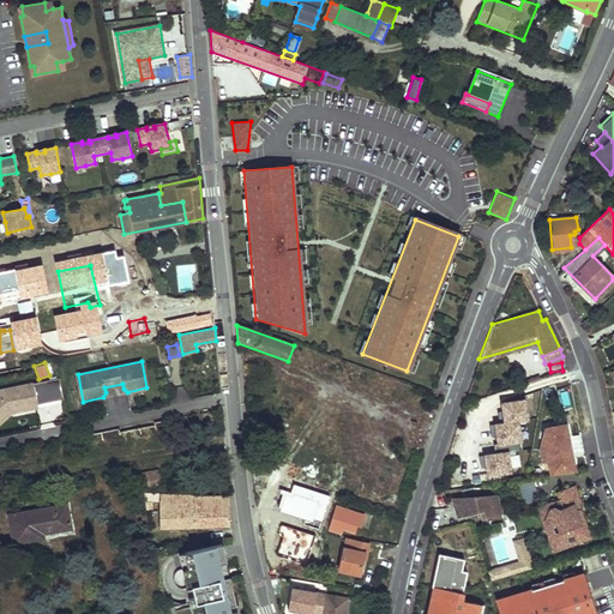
[(38,403),(65,398),(60,375),(1,389),(0,389),(0,417),(11,408),(14,407),(14,411),(38,407),(38,403)]
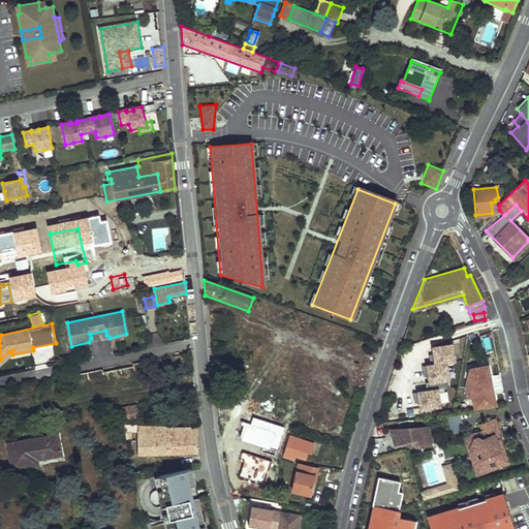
[(454,362),(450,344),(431,347),(432,354),(434,365),(430,365),(424,366),(426,376),(427,383),(424,383),(425,392),(415,394),(416,403),(417,410),(438,408),(435,391),(448,389),(445,363),(454,362)]
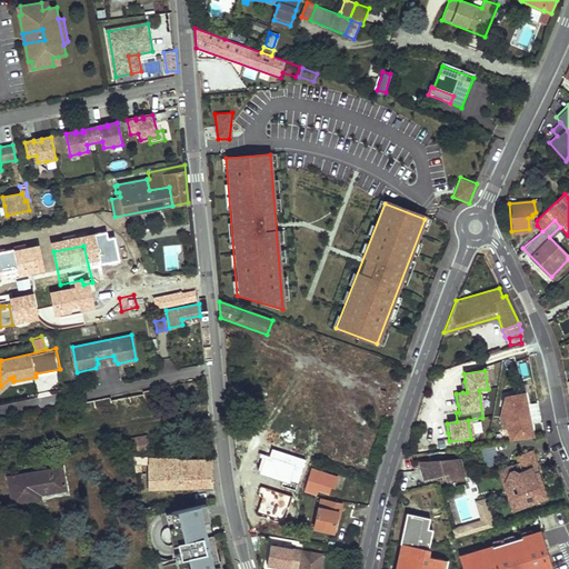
[(0,391),(11,381),(13,381),(13,377),(10,378),(0,387),(0,391)]
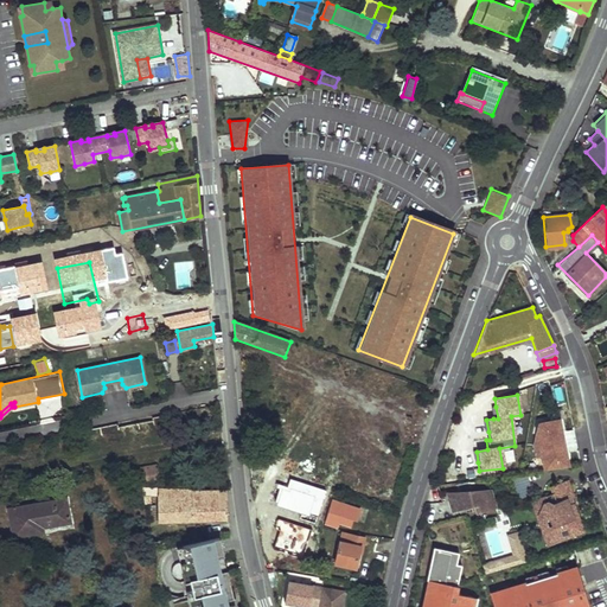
[(168,434),(164,414),(153,416),(154,420),(120,427),(119,423),(87,430),(87,432),(77,433),(80,440),(88,439),(90,449),(168,434)]
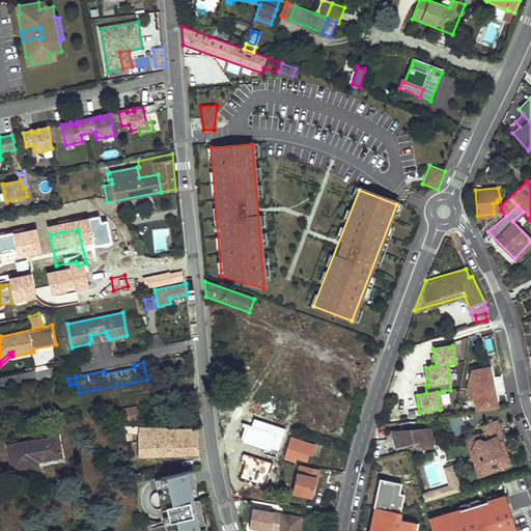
[(494,378),(492,367),(472,370),(468,389),(470,400),(474,399),(476,411),(498,408),(496,396),(494,396),(491,378),(494,378)]
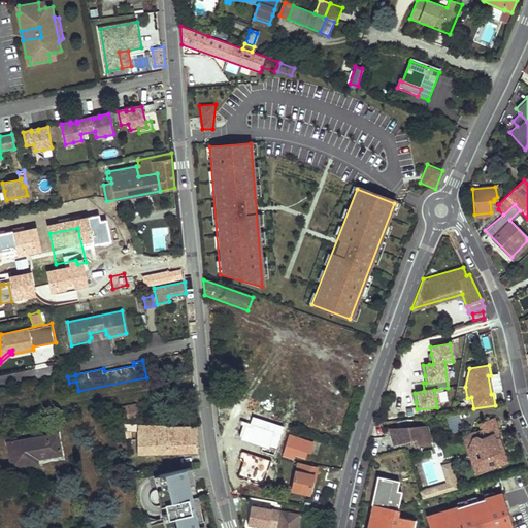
[(136,404),(122,407),(125,419),(138,416),(136,404)]
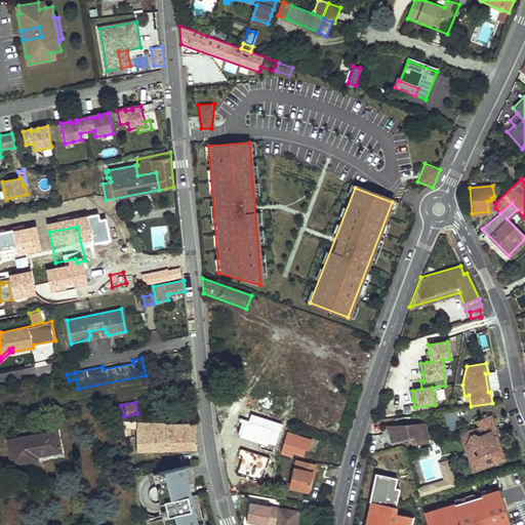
[(445,428),(459,427),(457,411),(444,413),(445,428)]
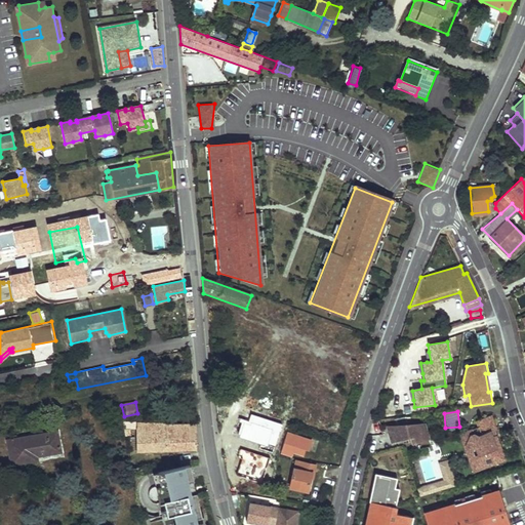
[(490,415),(475,420),(477,427),(471,429),(473,434),(469,435),(465,444),(474,448),(476,453),(475,458),(479,469),(497,461),(496,458),(503,456),(495,435),(491,437),(489,431),(493,430),(495,429),(490,415)]
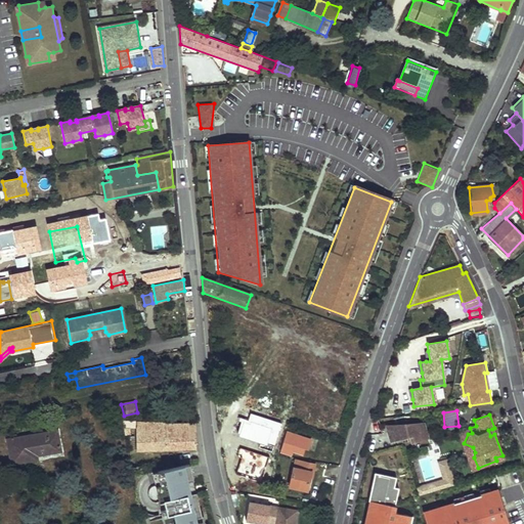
[(197,447),(197,422),(167,422),(123,421),(124,428),(130,428),(137,428),(137,448),(197,447)]
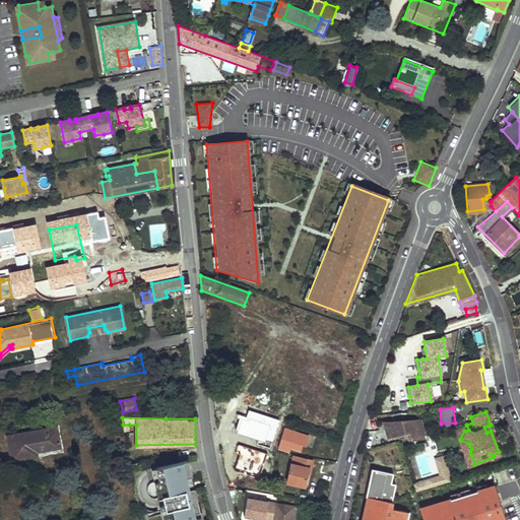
[(384,423),(389,438),(407,432),(409,439),(424,435),(419,419),(384,423)]
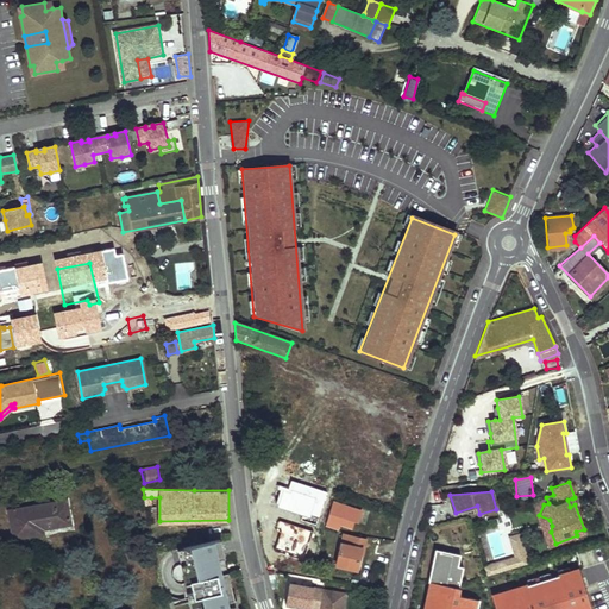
[(548,503),(546,497),(539,500),(534,509),(548,546),(556,544),(551,532),(552,526),(550,520),(539,515),(544,504),(548,503)]
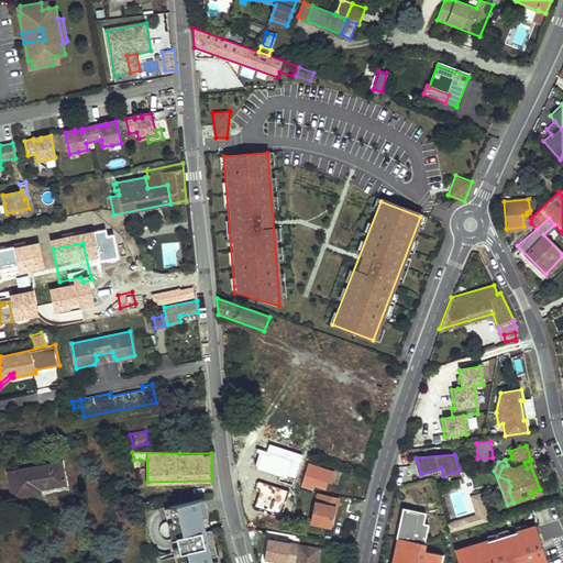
[(65,485),(61,463),(20,471),(19,467),(14,467),(14,472),(8,472),(12,498),(41,493),(41,488),(65,485)]
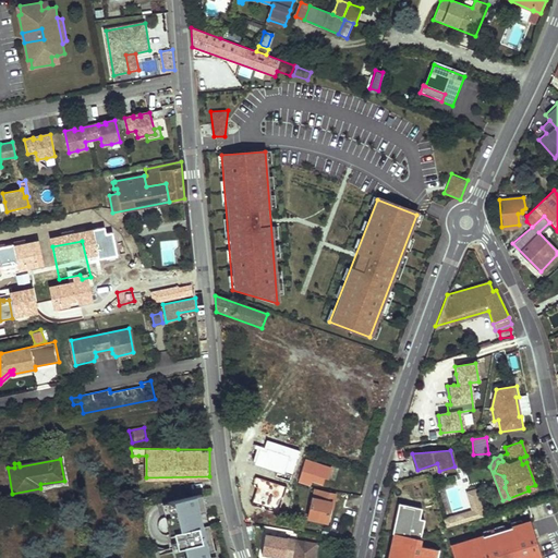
[(330,470),(304,462),(299,482),(311,486),(312,482),(323,486),(325,480),(327,480),(330,470)]
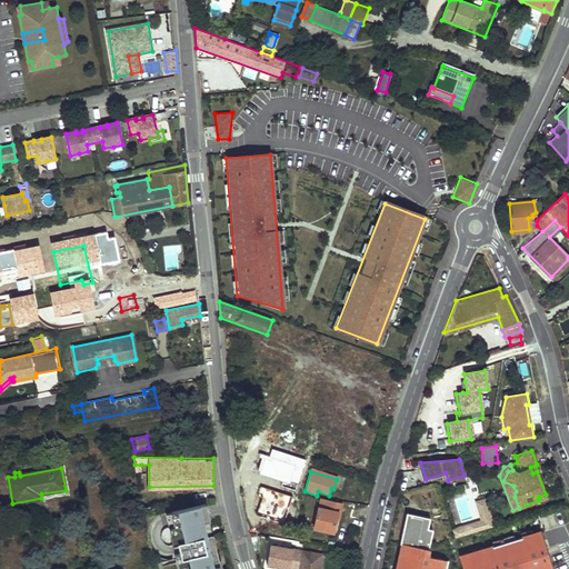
[(482,520),(451,529),(455,538),(496,526),(487,498),(477,501),(482,520)]
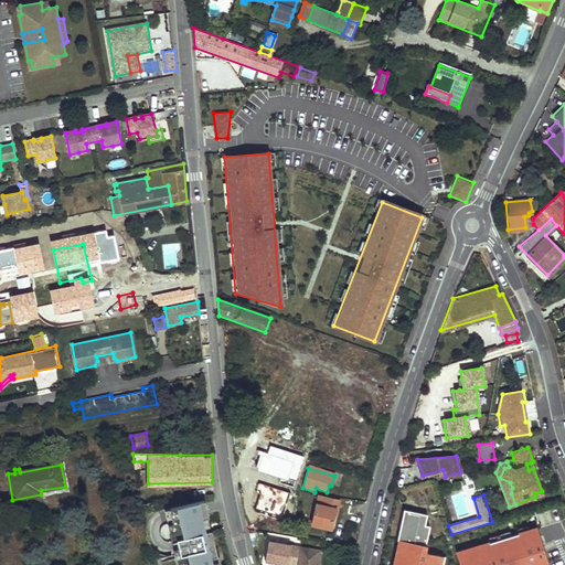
[(208,498),(164,509),(168,522),(205,513),(209,530),(214,529),(208,498)]
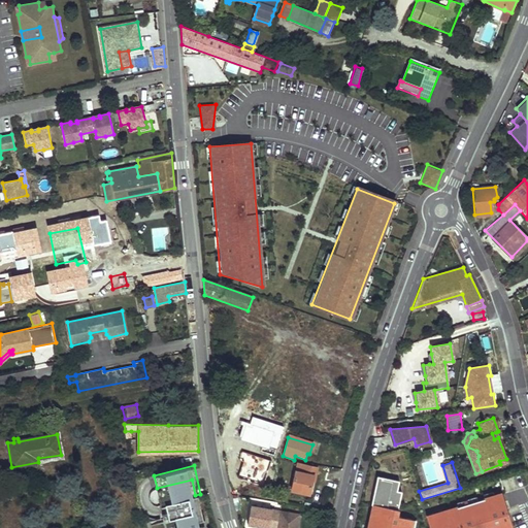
[(301,473),(295,472),(291,491),(309,495),(314,477),(315,477),(317,469),(303,466),(301,473)]
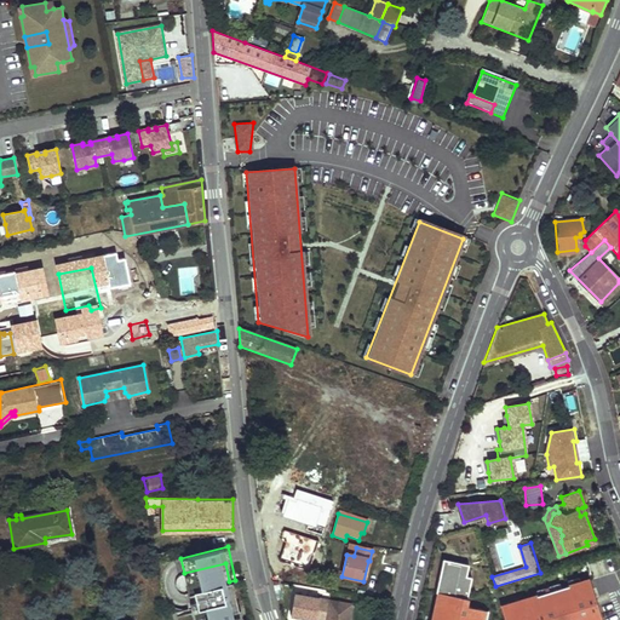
[(469,564),(443,560),(436,592),(438,592),(435,612),(438,612),(436,619),(482,619),(484,610),(465,606),(469,590),(464,589),(466,577),(469,564)]
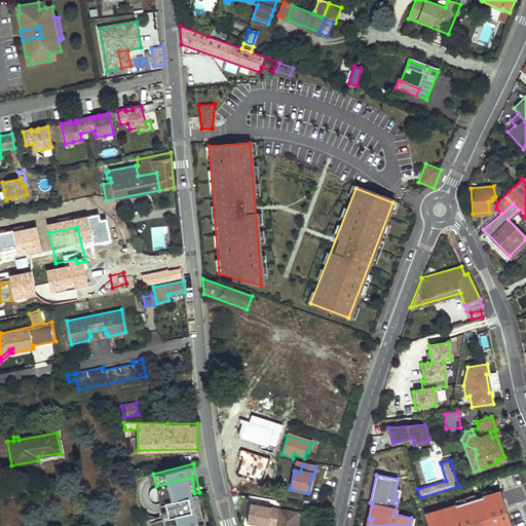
[(208,525),(207,520),(201,522),(200,517),(205,515),(199,492),(194,493),(191,478),(156,486),(157,494),(162,492),(166,509),(161,510),(162,516),(163,520),(164,525),(208,525)]
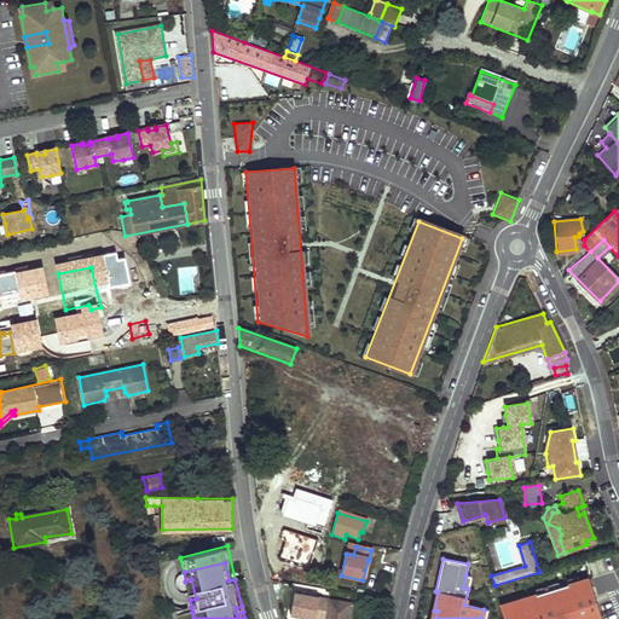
[(589,578),(568,585),(570,590),(590,584),(589,578)]
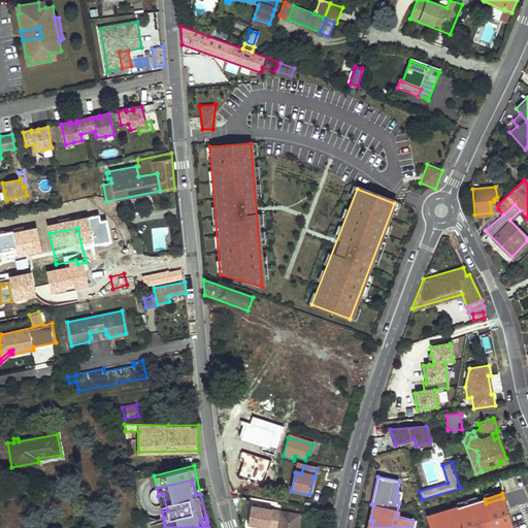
[(163,494),(158,496),(162,512),(167,510),(163,494)]
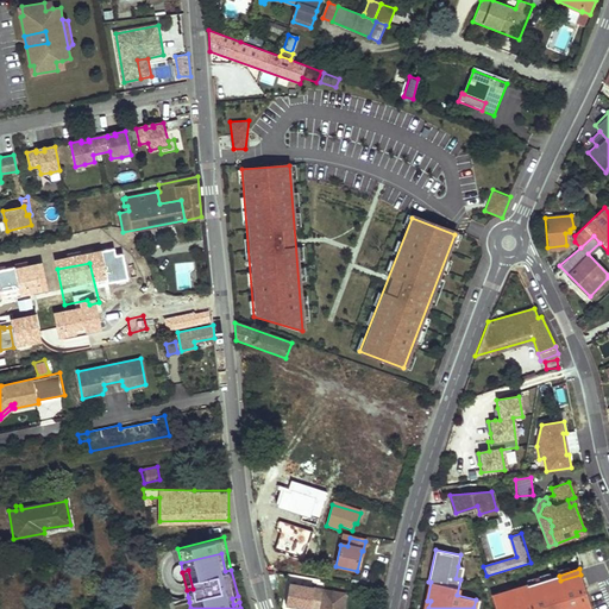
[(527,579),(528,584),(551,578),(550,572),(527,579)]
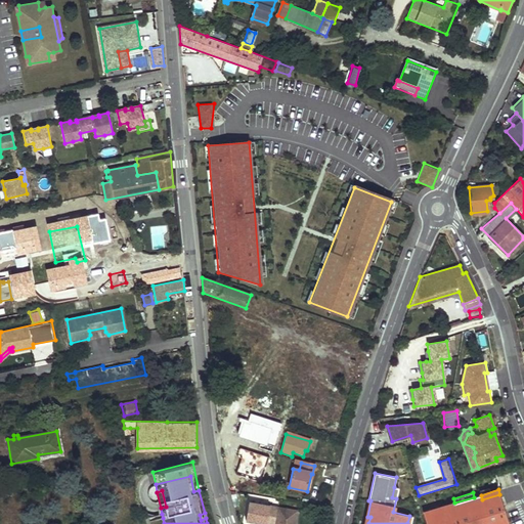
[(433,513),(424,515),(426,523),(509,523),(499,494),(482,499),(481,495),(474,497),(454,503),(432,510),(433,513)]
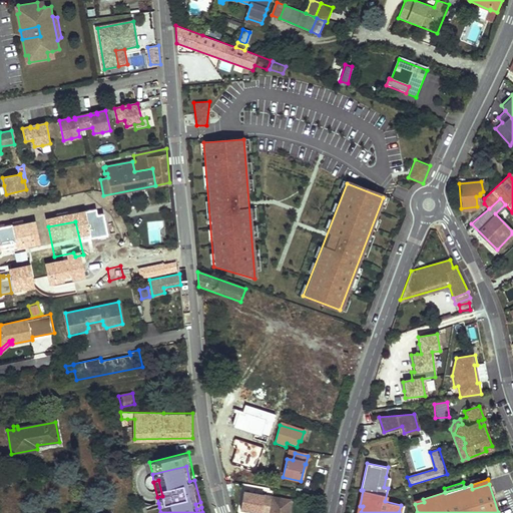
[(241,506),(241,512),(249,512),(261,512),(265,496),(243,493),(241,506)]
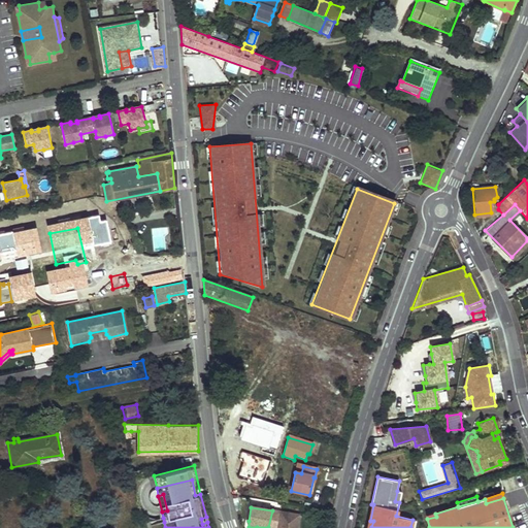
[(281,513),(276,527),(298,527),(300,516),(281,513)]
